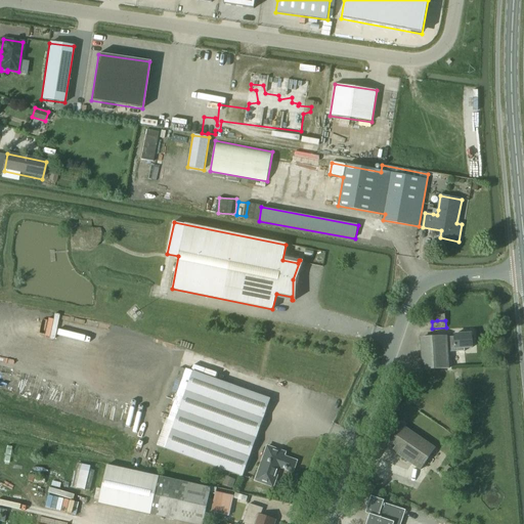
[(454,337),(447,337),(448,346),(455,345),(455,352),(465,351),(465,348),(473,348),(472,334),(454,335),(454,337)]
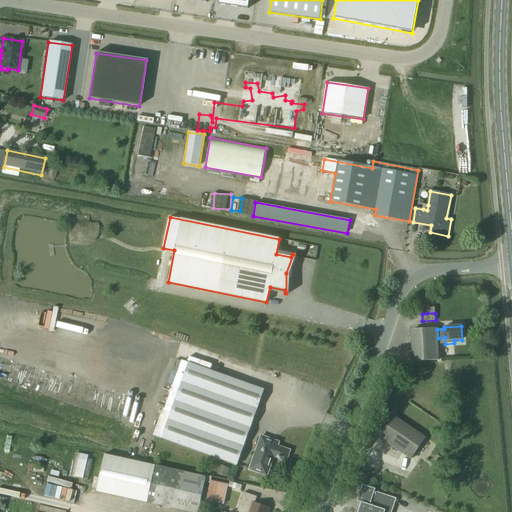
[(437,328),(413,330),(415,362),(439,360),(438,344),(445,344),(445,337),(438,338),(437,329),(437,328)]
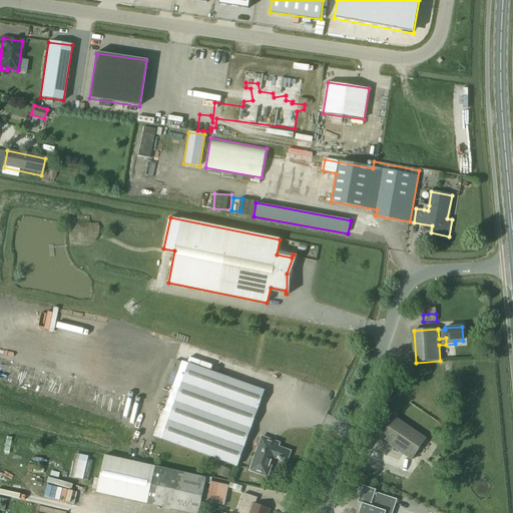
[(266,368),(269,355),(259,353),(255,365),(266,368)]
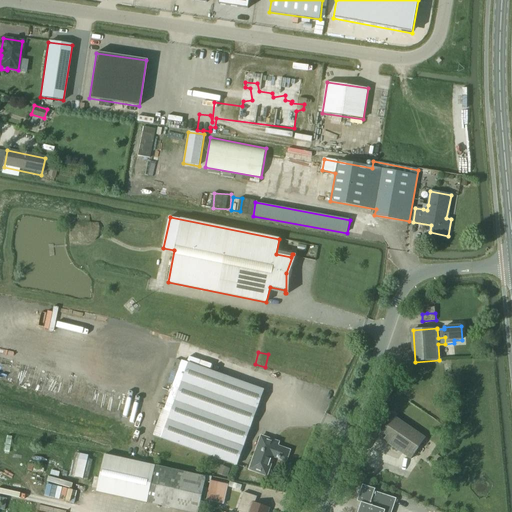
[(312,358),(305,382),(312,384),(318,360),(312,358)]
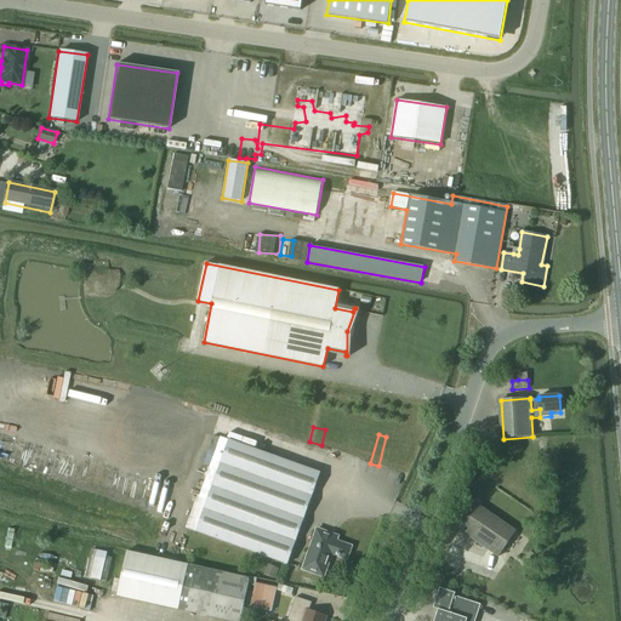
[(195,533),(288,565),(322,473),(229,439),(229,440),(221,437),(200,496),(198,495),(186,528),(197,531),(195,533)]
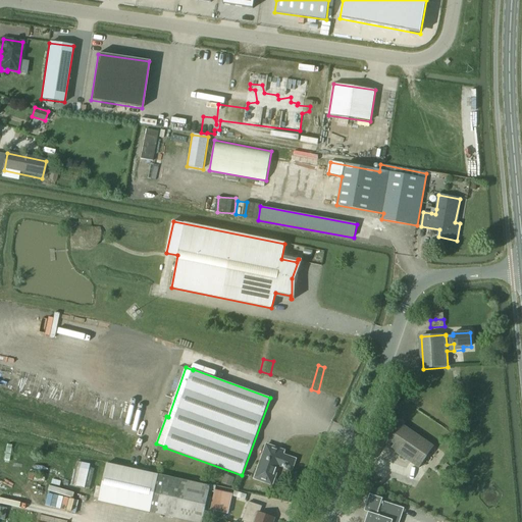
[(140,435),(148,414),(143,412),(135,433),(140,435)]
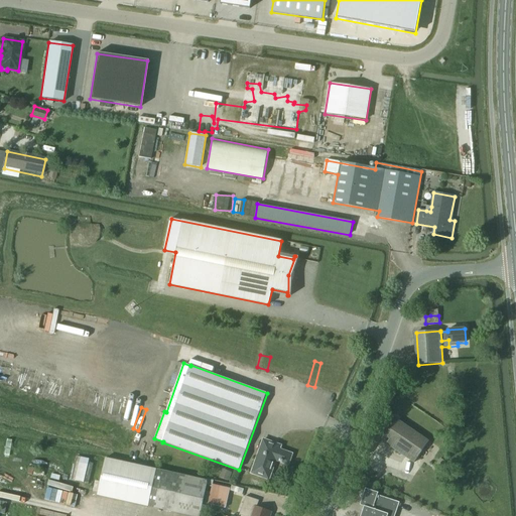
[(428,441),(395,418),(383,434),(390,439),(387,444),(414,463),(428,441)]
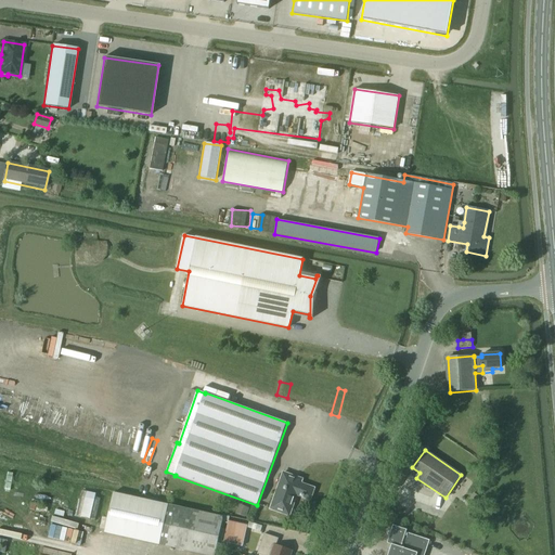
[(292,475),(284,473),(271,510),(289,516),(297,494),(311,500),(314,488),(291,479),(292,475)]
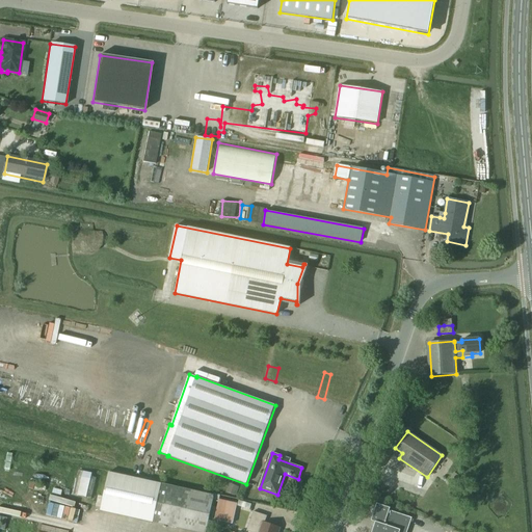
[(83,472),(79,471),(74,495),(90,499),(97,478),(91,477),(92,474),(84,471),(83,472)]
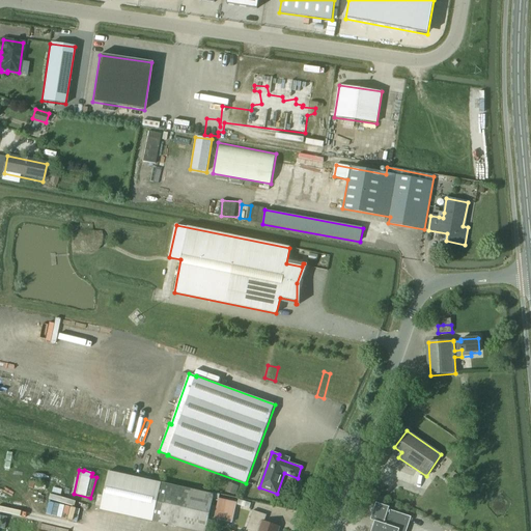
[(205,530),(210,518),(217,520),(222,500),(219,499),(220,496),(109,471),(104,496),(98,495),(95,506),(101,507),(101,510),(192,530),(205,530)]
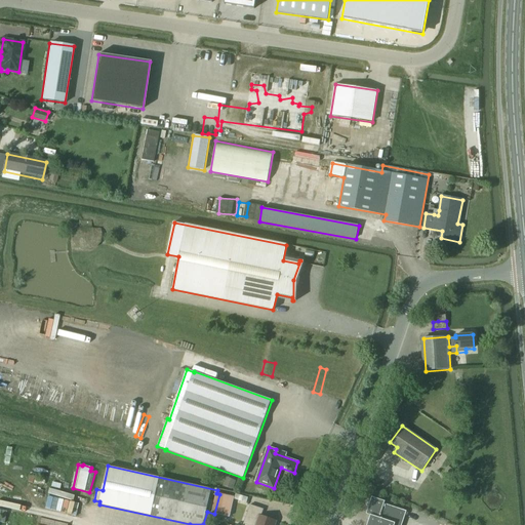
[(444,474),(450,478),(454,470),(448,467),(444,474)]
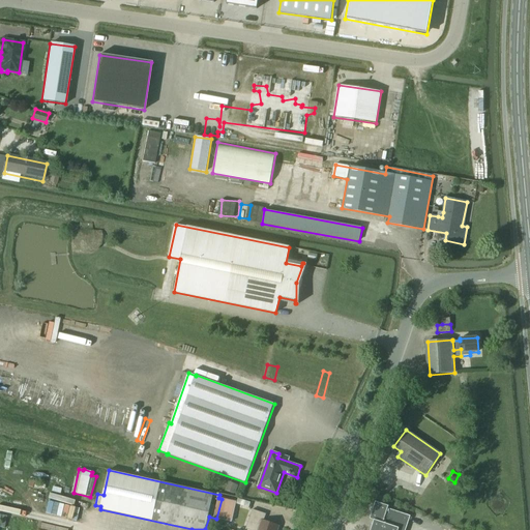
[(52,500),(78,505),(79,499),(61,495),(63,488),(54,487),(52,500)]
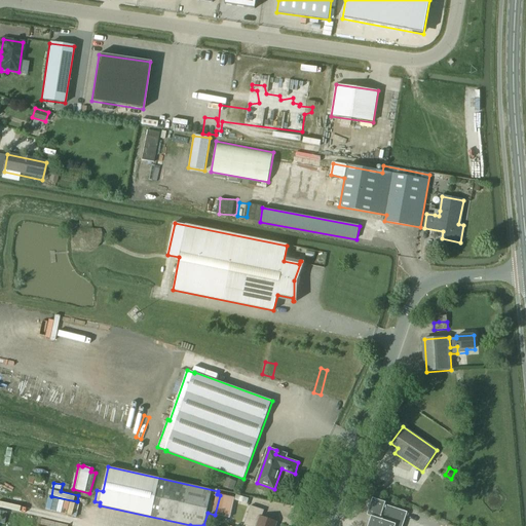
[(220,495),(215,515),(230,518),(234,498),(220,495)]
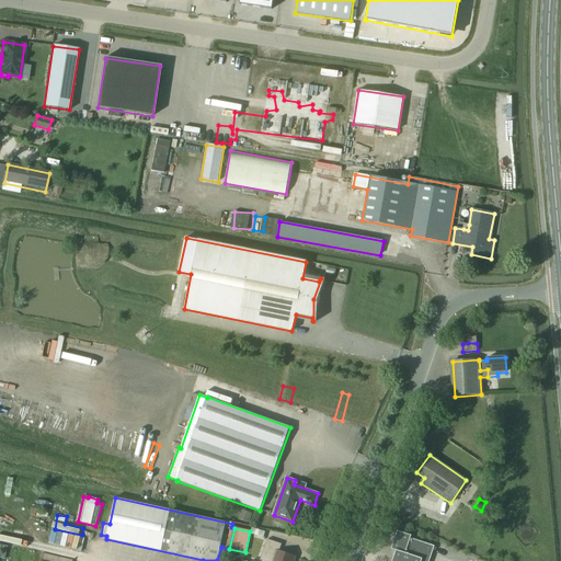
[(266,533),(253,528),(251,534),(264,538),(266,533)]
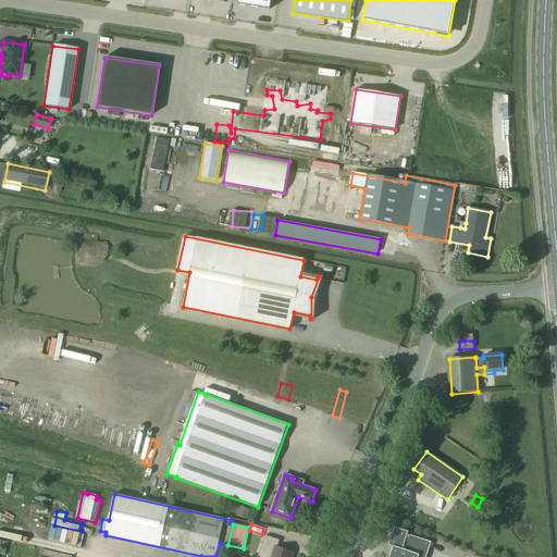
[(395,528),(394,531),(388,545),(393,547),(390,556),(426,556),(432,543),(408,534),(409,532),(395,528)]
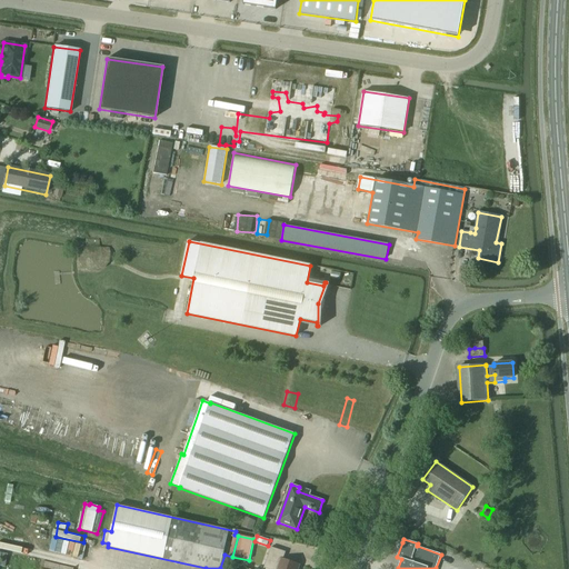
[(0,547),(23,553),(26,547),(0,540),(0,547)]
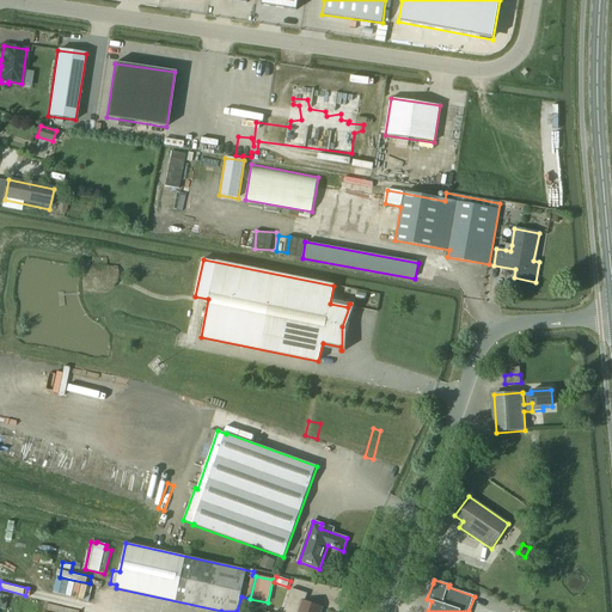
[(308,593),(293,588),(285,611),(288,611),(320,611),(323,607),(306,601),(308,593)]
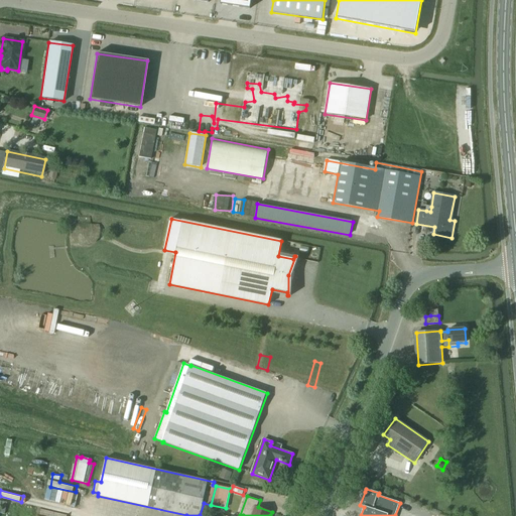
[(0,515),(1,513),(7,514),(10,501),(0,499),(0,515)]
